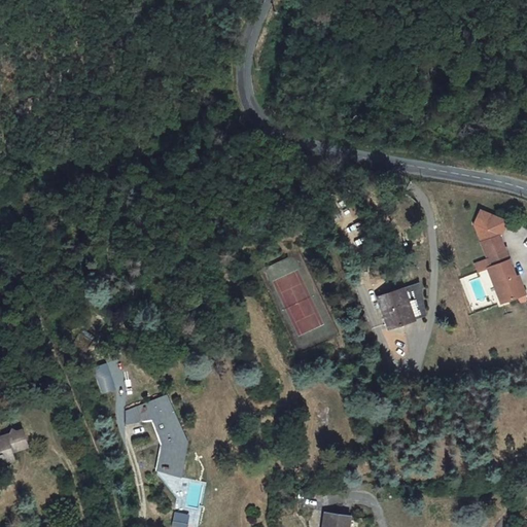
[(512,266),(500,237),(480,244),(489,268),(487,269),(500,304),(520,296),(516,287),(522,285),(514,266),(512,266)]
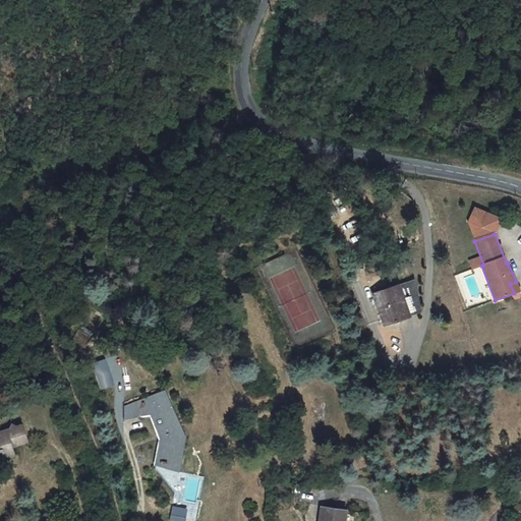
[(420,312),(409,282),(373,295),(385,326),(420,312)]
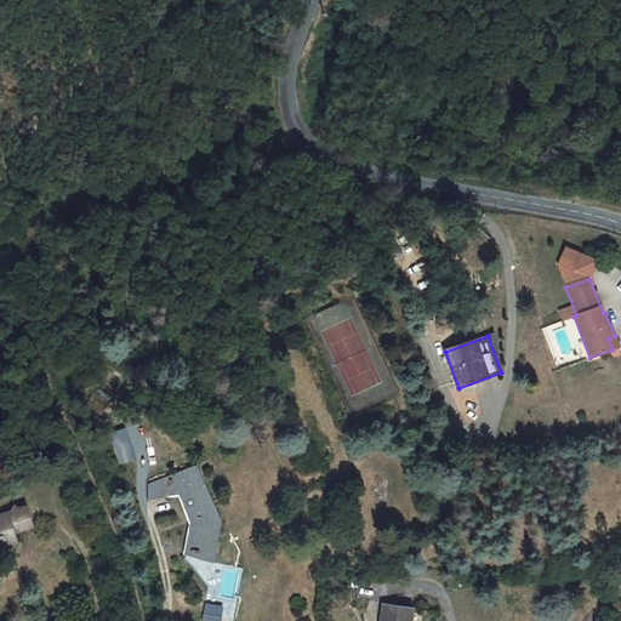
[(619,347),(615,336),(608,339),(613,349),(619,347)]
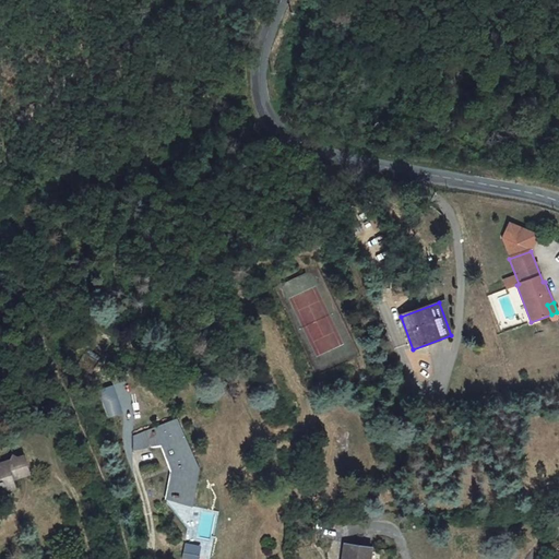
[(93,354),(81,346),(73,355),(85,364),(93,354)]
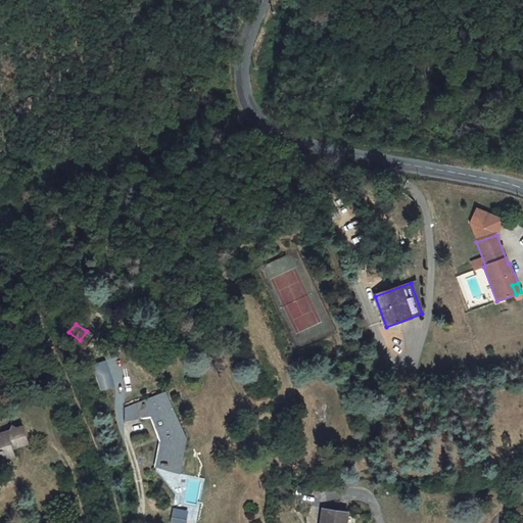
[(173,409),(164,392),(125,410),(127,423),(151,418),(161,440),(158,464),(175,467),(180,441),(184,440),(179,427),(177,428),(170,410),(173,409)]
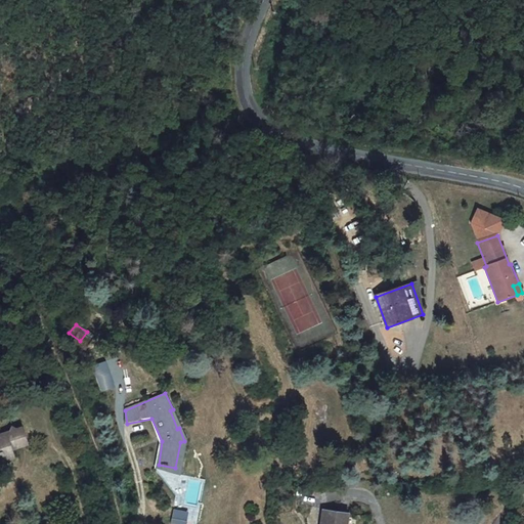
[(0,427),(0,445),(5,444),(20,439),(16,424),(12,426),(8,420),(5,421),(3,427),(0,427)]
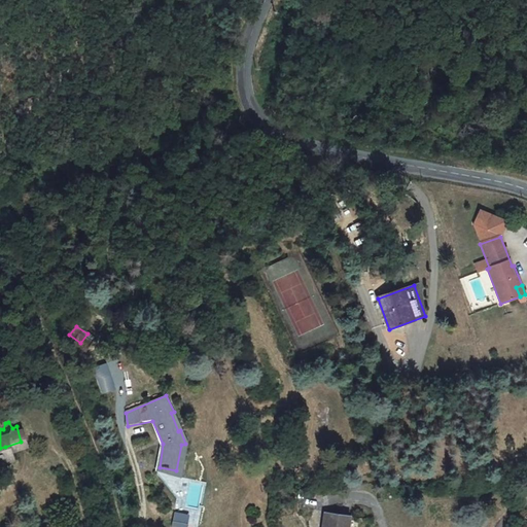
[(5,447),(0,448),(0,458),(9,456),(5,447)]
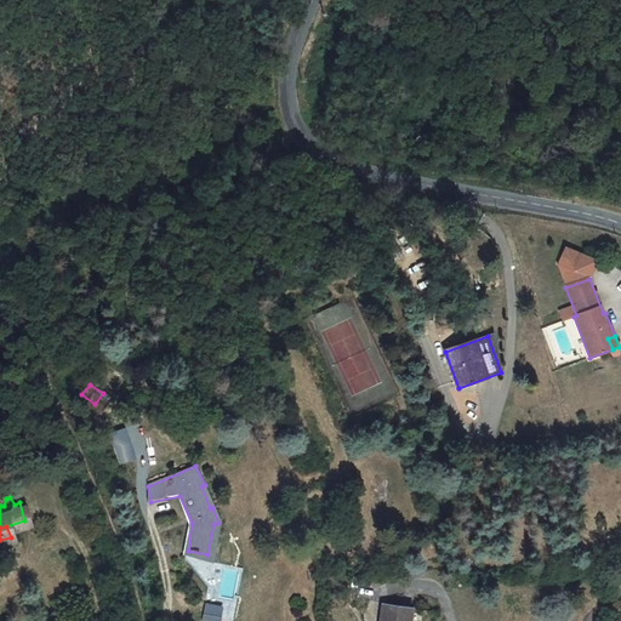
[(410,620),(414,610),(383,605),(381,620),(410,620)]
